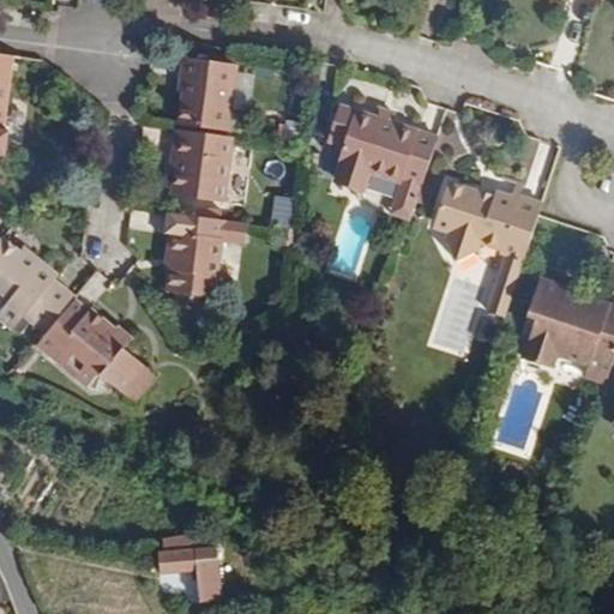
[(5,131),(16,55),(0,53),(0,155),(7,157),(11,132),(5,131)]
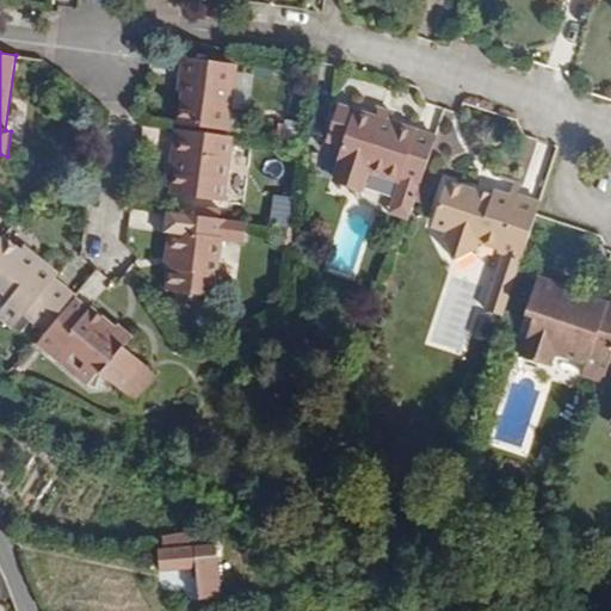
[(230,130),(239,63),(183,56),(180,75),(185,76),(178,123),(230,130)]
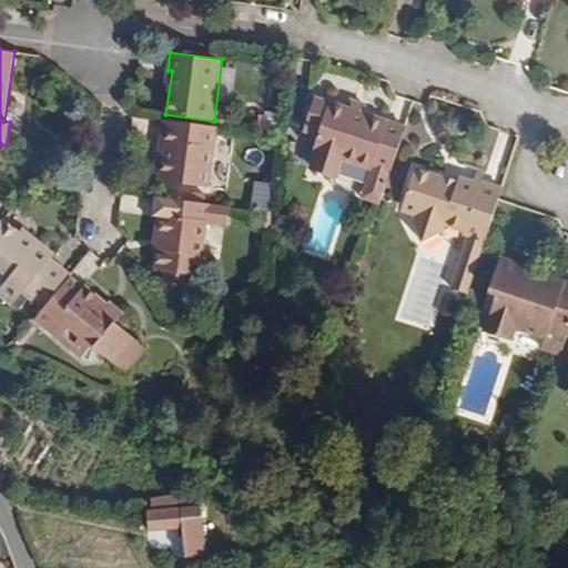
[(393,172),(407,128),(328,102),(314,150),(318,151),(313,163),(316,172),(333,178),(340,173),(344,160),(372,170),(374,165),(393,172)]
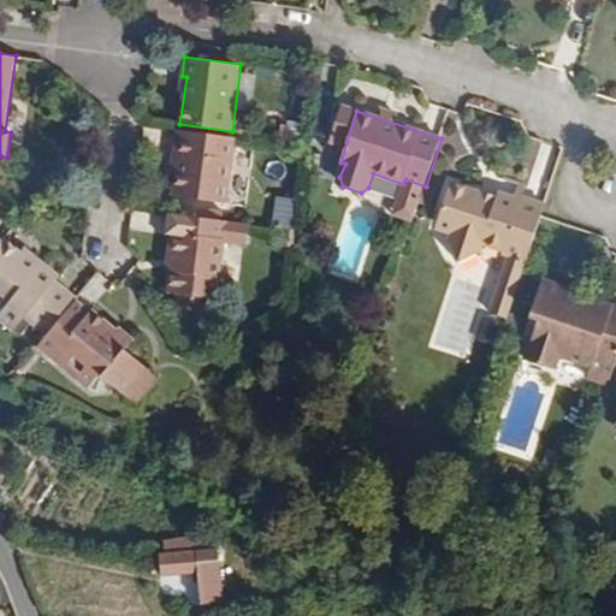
[(232,131),(179,124),(179,130),(231,137),(232,131)]
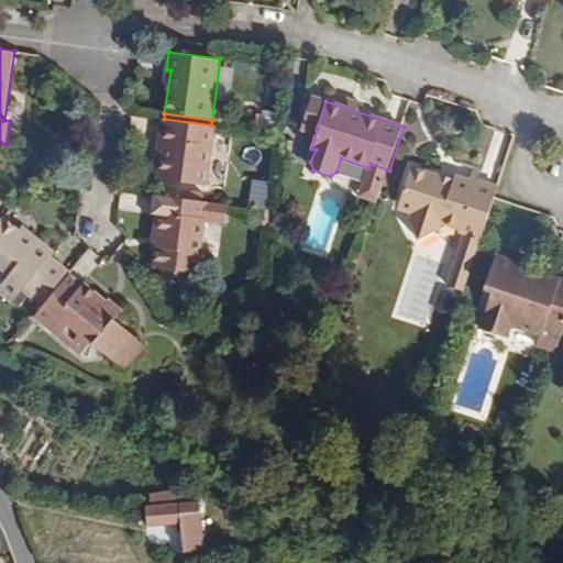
[(207,186),(216,125),(211,125),(164,119),(159,145),(165,146),(163,161),(159,179),(207,186)]
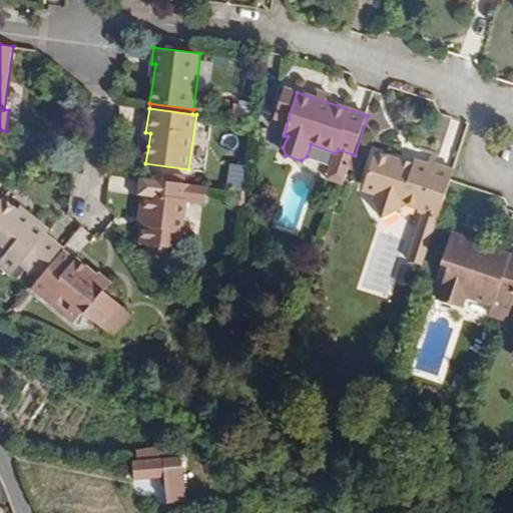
[(439,218),(455,170),(436,163),(435,166),(415,159),(414,167),(400,162),(401,160),(375,152),(364,190),(376,194),(374,199),(384,217),(402,208),(403,203),(420,208),(418,211),(423,213),(439,218)]
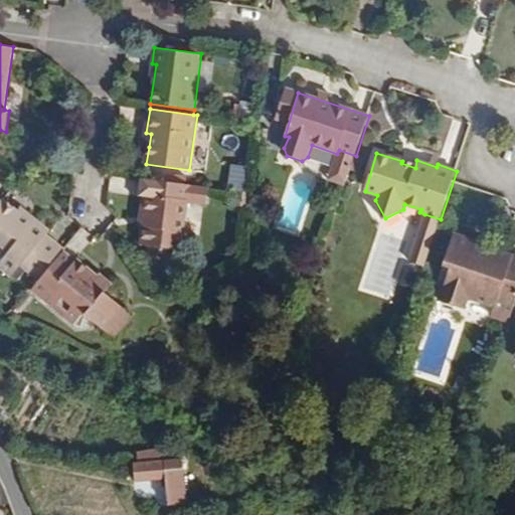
[(182,249),(188,201),(208,203),(209,187),(143,179),(140,194),(145,195),(142,214),(146,215),(145,227),(143,244),(182,249)]
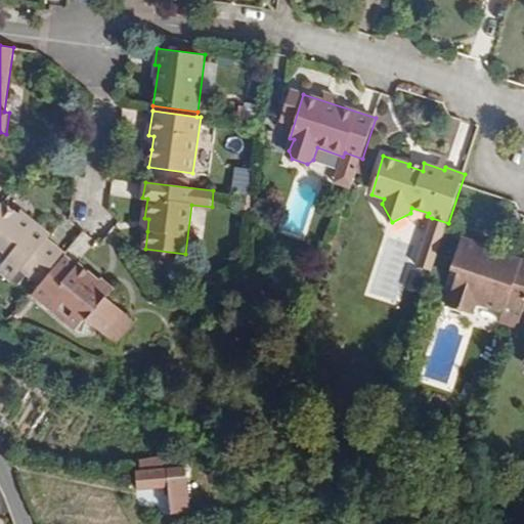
[(255,212),(257,197),(243,194),(241,211),(255,212)]
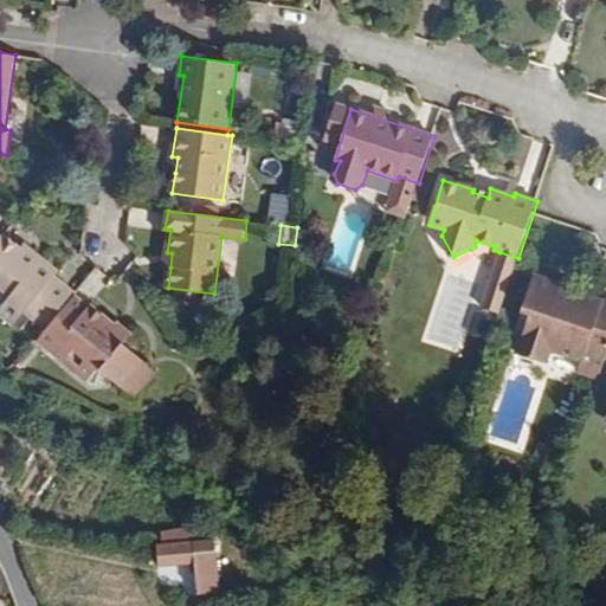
[(47,330),(77,295),(57,277),(60,272),(44,259),(40,264),(20,249),(5,234),(0,239),(0,296),(7,302),(0,309),(0,314),(15,327),(26,313),(47,330)]
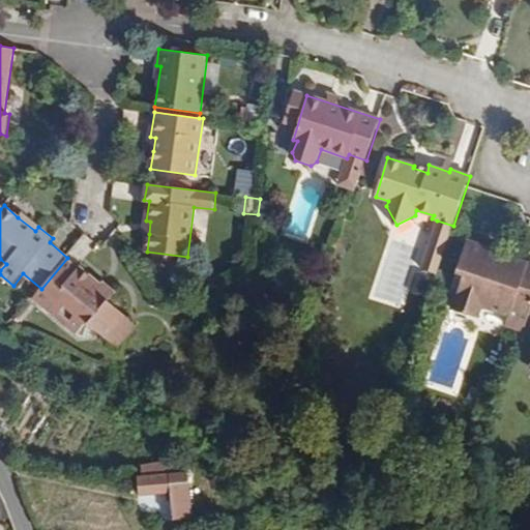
[(38,227),(23,212),(18,217),(35,231),(38,227)]
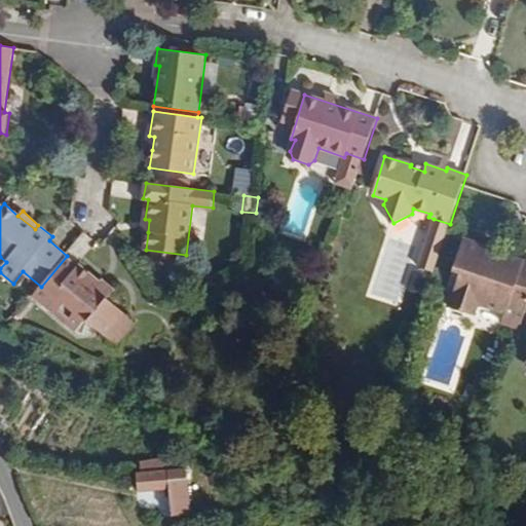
[(443,247),(450,224),(434,219),(425,241),(443,247)]
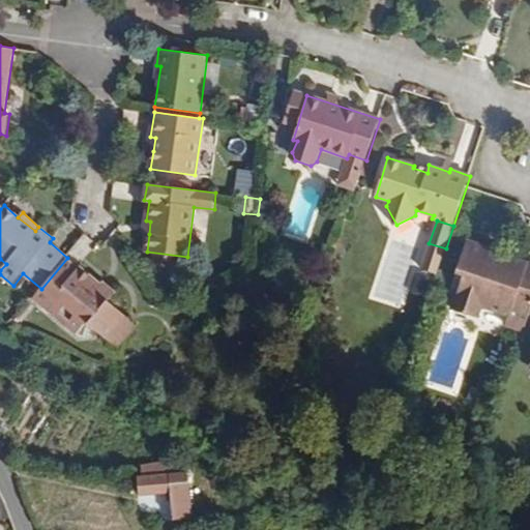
[(526,330),(529,317),(529,264),(503,256),(502,258),(488,254),(489,247),(467,240),(458,271),(465,273),(453,310),(477,317),(481,305),(510,315),(507,325),(526,330)]
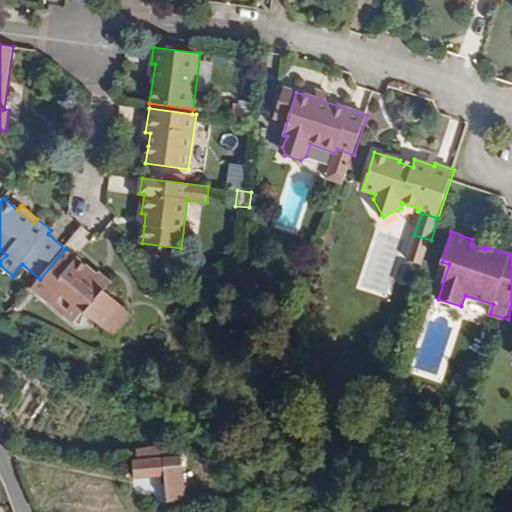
[(423,265),(431,240),(414,235),(407,259),(423,265)]
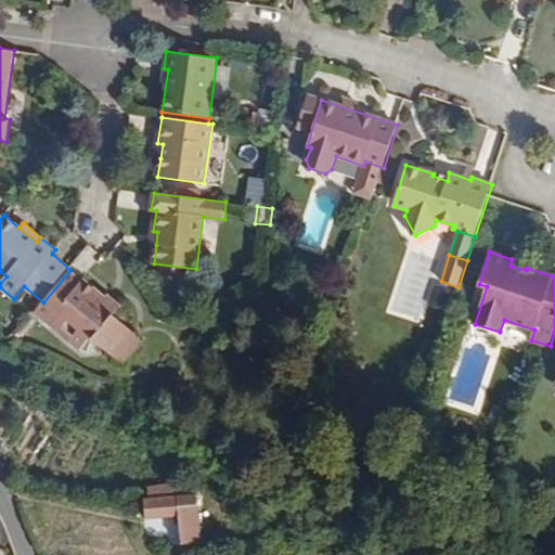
[(527,268),(528,265),(512,259),(511,266),(526,270),(527,268)]
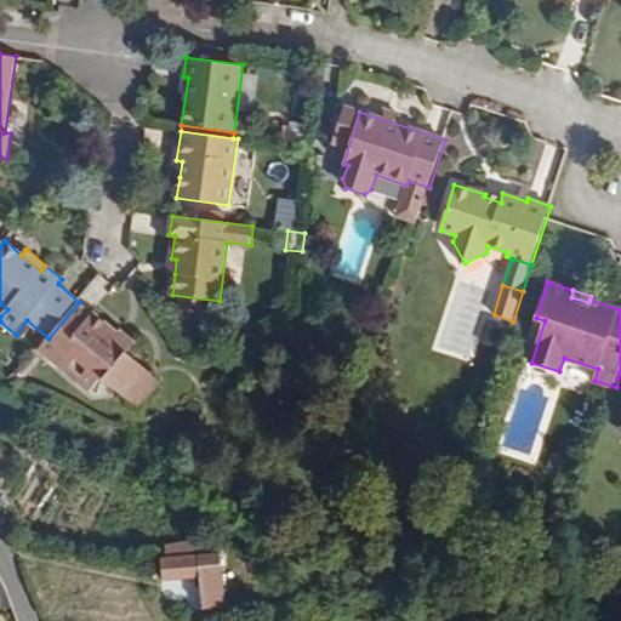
[(146,369),(126,353),(134,345),(96,312),(91,313),(79,302),(49,339),(40,351),(91,393),(103,380),(124,397),(146,369)]
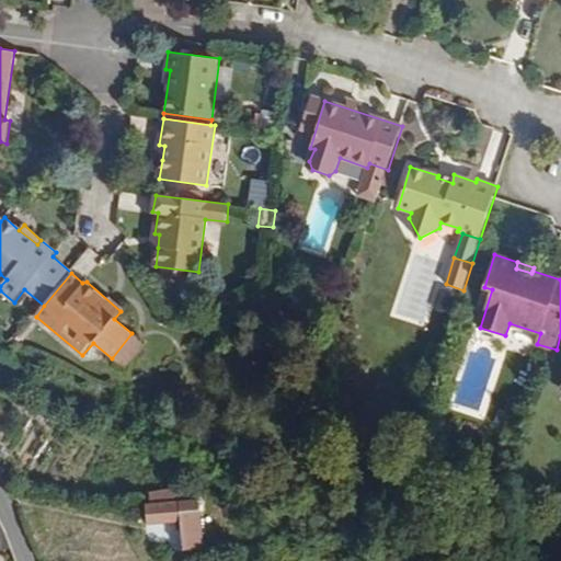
[(126,370),(146,344),(132,333),(112,358),(126,370)]
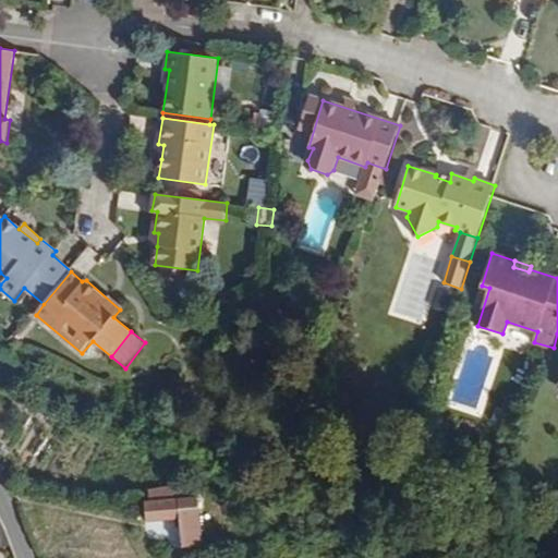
[(205,545),(201,497),(180,498),(179,486),(154,488),(155,500),(146,501),(147,520),(181,518),(183,547),(205,545)]
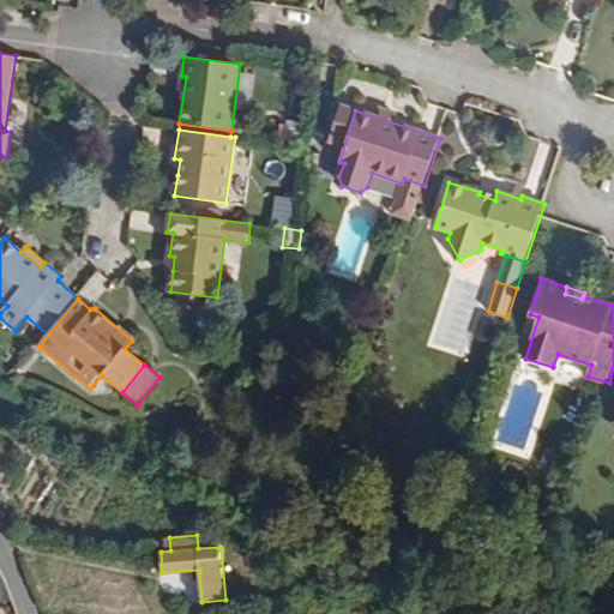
[(295,587),(290,572),(274,577),(278,593),(295,587)]
